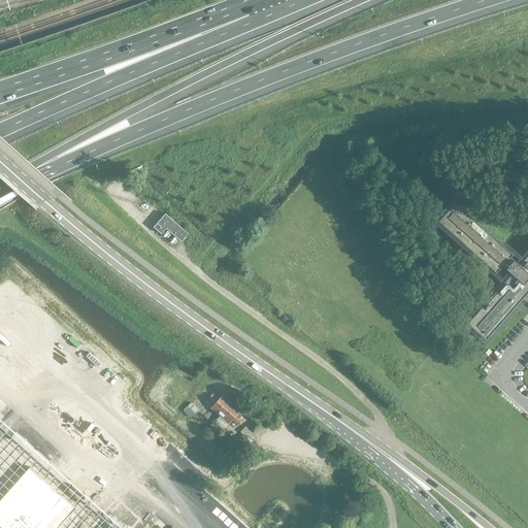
[(455,205),(439,223),(474,254),(496,273),(502,267),(505,269),(512,274),(467,324),(486,340),(523,298),(527,303),(527,255),(519,266),(514,261),(510,259),(513,257),(489,235),(455,205)]
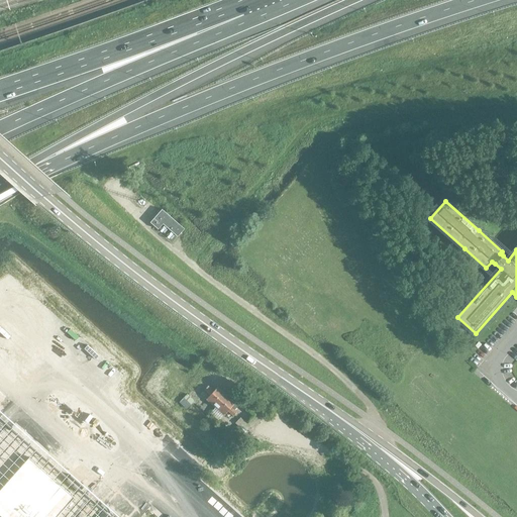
[(161,211),(150,222),(159,229),(164,224),(178,236),(179,235),(184,229),(162,210),(161,211)]
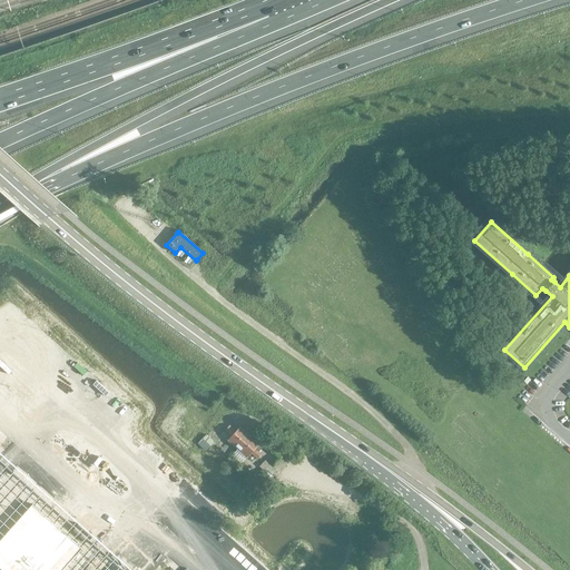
[(224,440),(234,449),(246,434),(236,425),(233,429),(226,424),(222,429),(228,434),(224,440)]
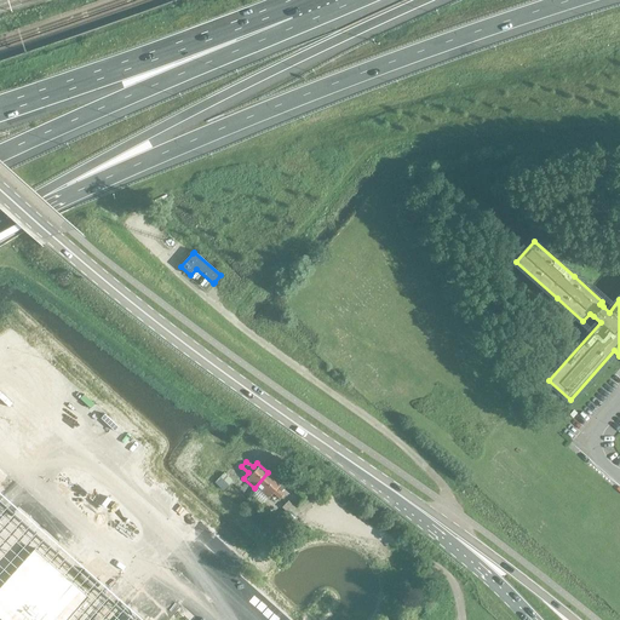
[(197,480),(206,470),(200,465),(191,475),(197,480)]
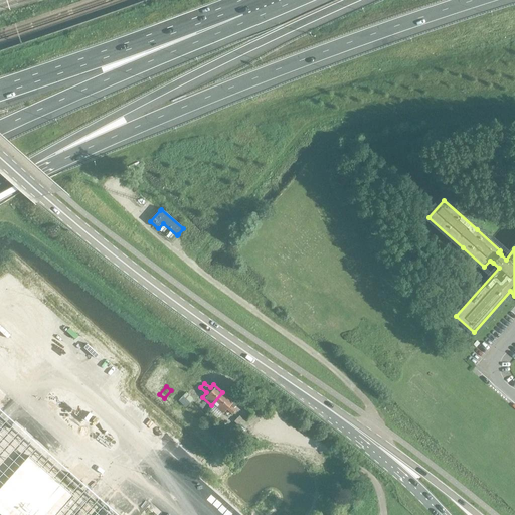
[(199,411),(199,410),(194,405),(197,402),(186,392),(179,400),(186,407),(199,420),(204,415),(199,411)]
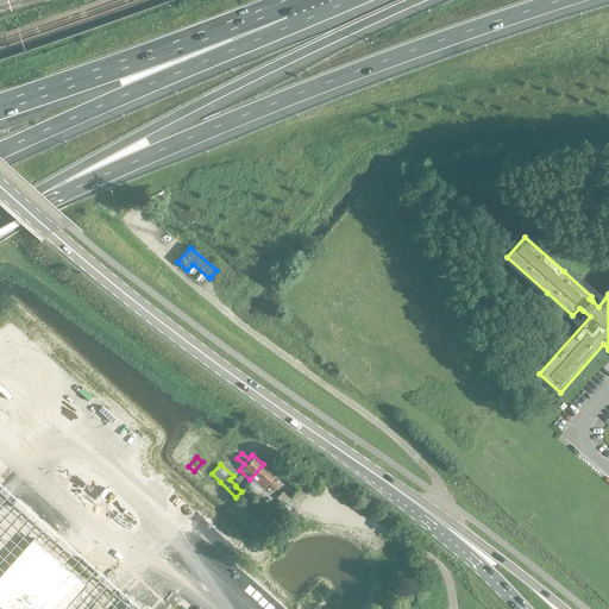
[(274,473),(263,464),(250,479),(261,488),(265,483),(271,489),(276,484),(270,477),(274,473)]
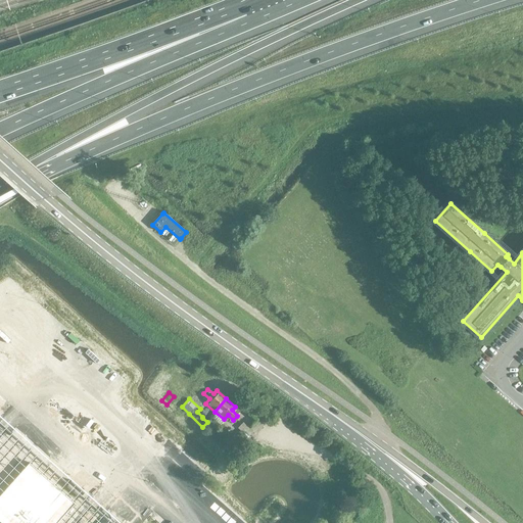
[(232,442),(235,444),(249,428),(243,423),(238,428),(241,431),(236,435),(237,436),(232,442)]
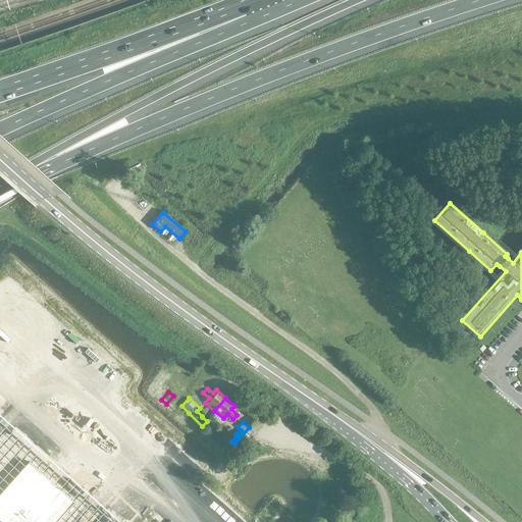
[(31,466),(0,500),(0,516),(6,521),(60,521),(75,506),(31,466)]
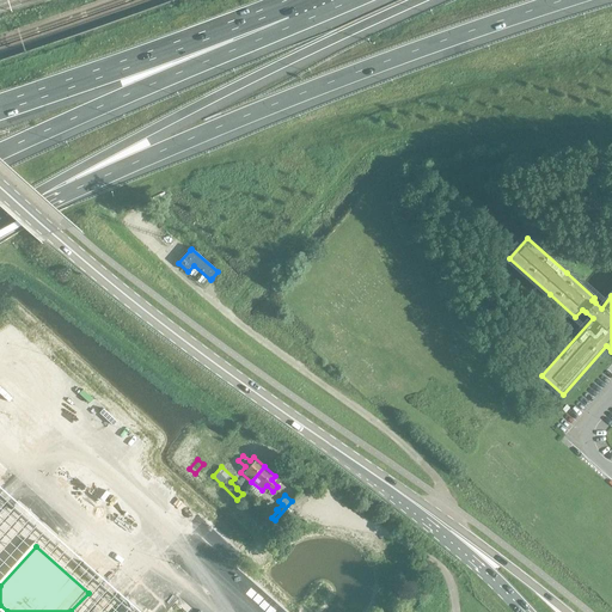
[(85,567),(80,573),(95,585),(99,579),(85,567)]
